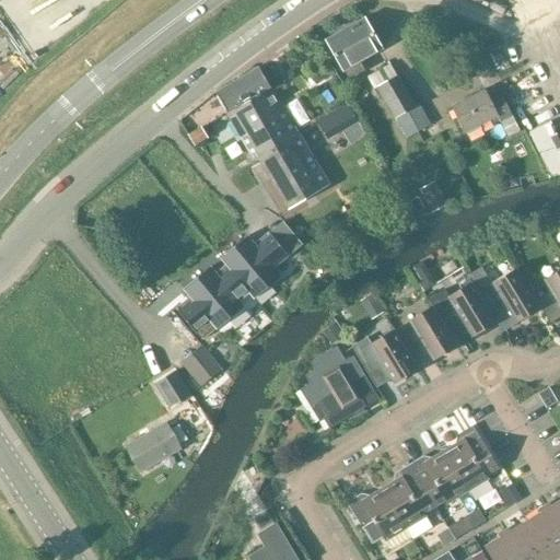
[(506,0),(513,12),(523,7),(528,15),(555,2),(552,0),(506,0)]
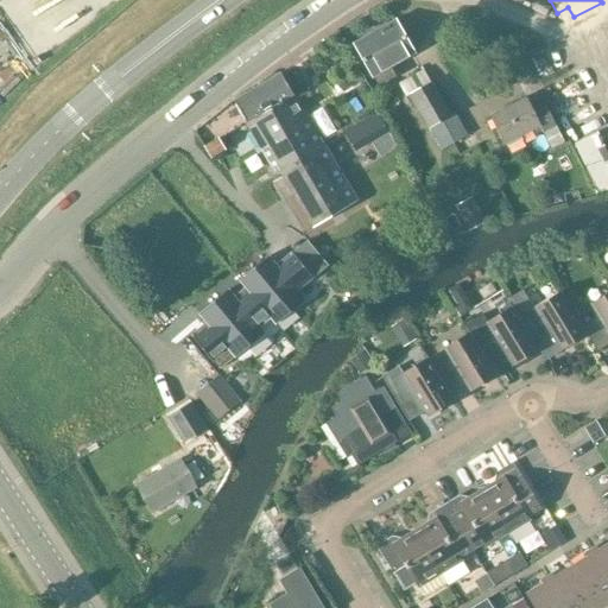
[(354,44),(372,76),(413,51),(396,20),(354,44)]
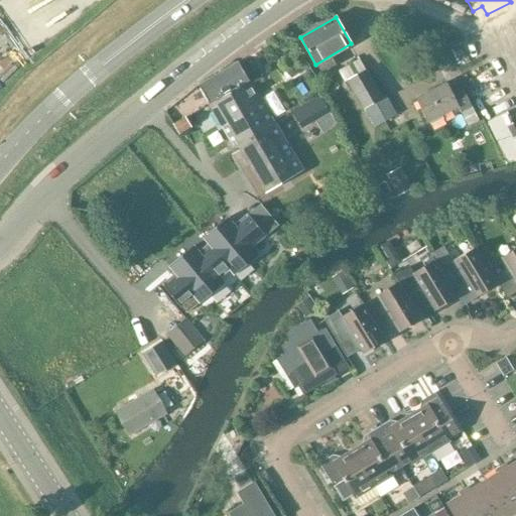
[(238,61),(198,85),(232,145),(236,143),(265,191),(300,170),(238,61)]
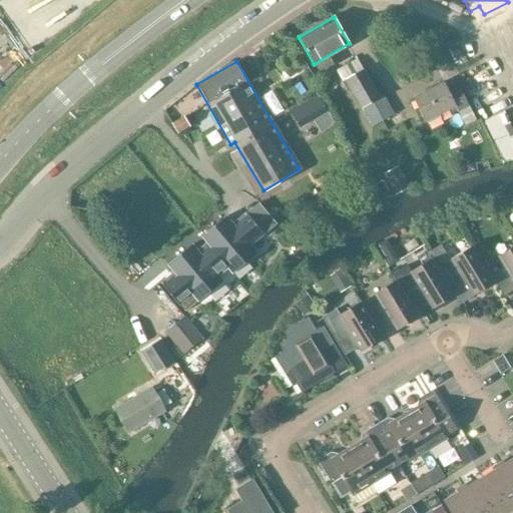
[(295,61),(284,68),(288,74),(293,74),(300,69),(297,65),(295,61)]
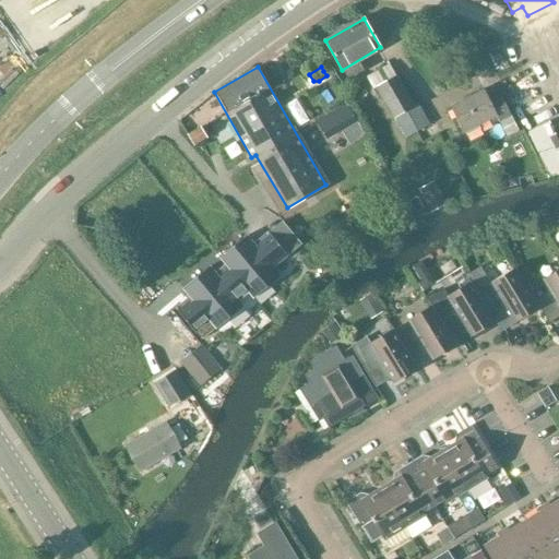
[(382,97),(393,117),(413,107),(412,106),(395,76),(377,87),(382,97)]
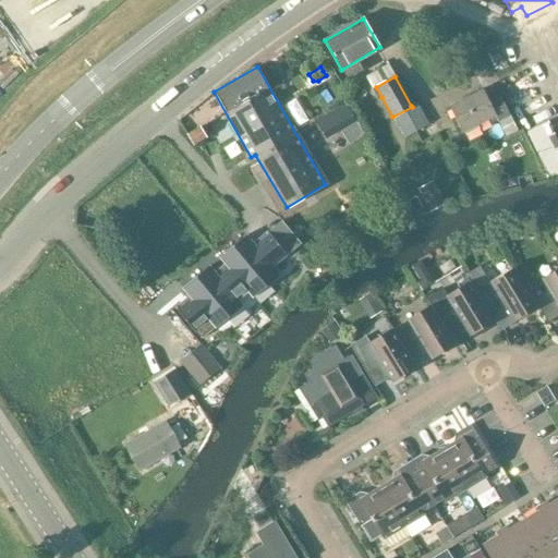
[(482,92),(449,107),(461,133),(463,132),(464,134),(477,129),(476,126),(495,118),(497,122),(509,117),(499,96),(486,101),(482,92)]
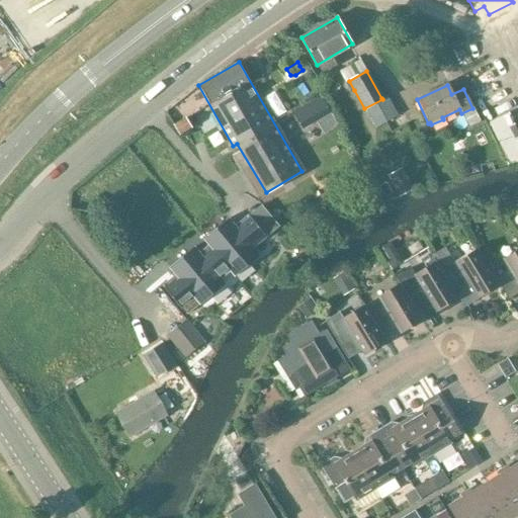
[(320,95),(292,111),(295,117),(298,115),(306,127),(330,113),(323,101),(320,95)]
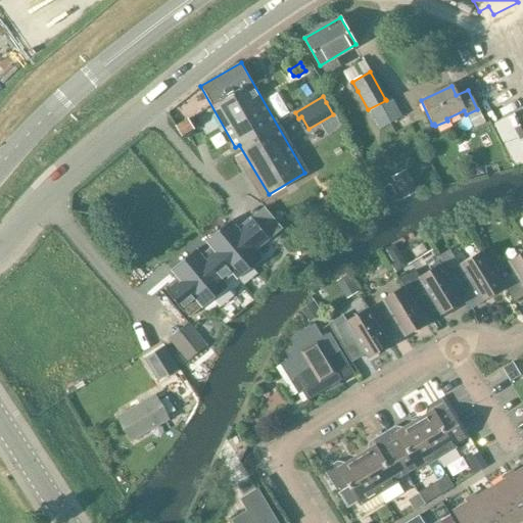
[(386,100),(368,109),(378,128),(400,115),(389,97),(385,99),(386,100)]
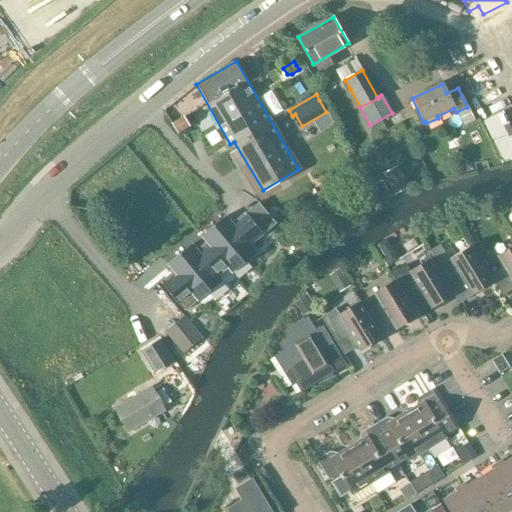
[(171,123),(176,131),(188,124),(183,116),(171,123)]
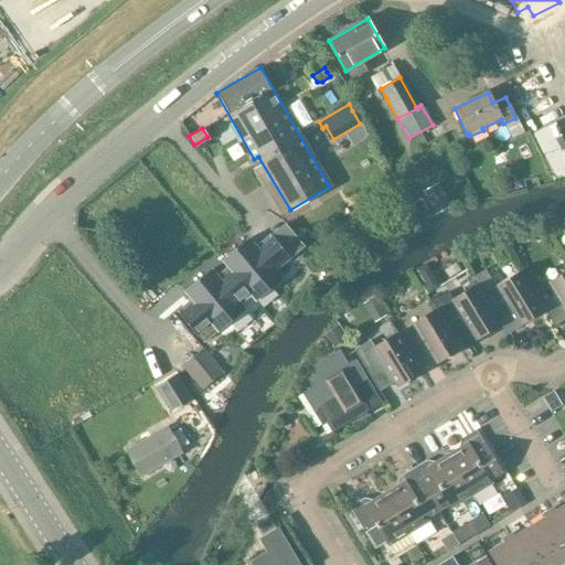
[(382,142),(373,148),(384,166),(393,160),(382,142)]
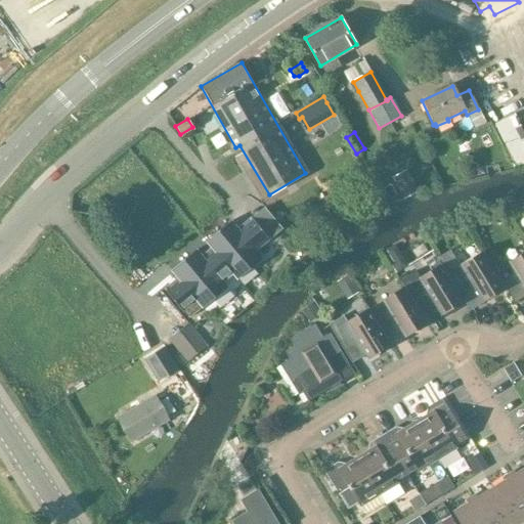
[(420,143),(409,149),(415,158),(425,151),(420,143)]
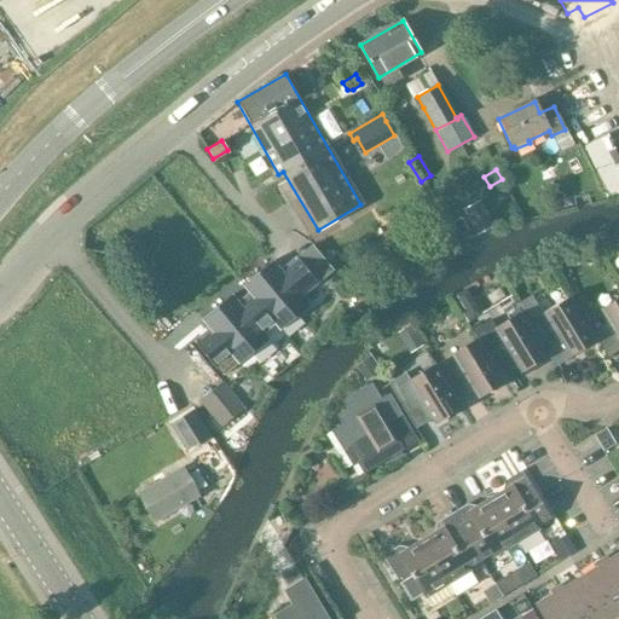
[(273,261),(243,285),(249,293),(276,324),(279,330),(310,305),(304,296),(318,284),(296,256),(294,258),(296,260),(283,272),(273,261)]
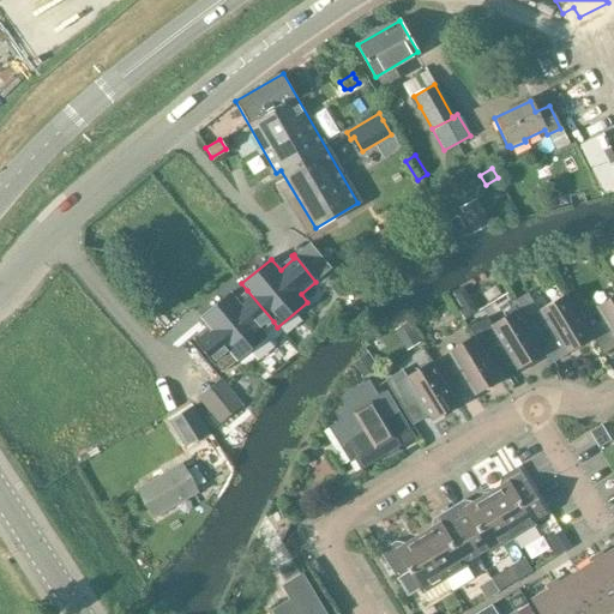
[(452,292),(468,317),(479,309),(463,286),(452,292)]
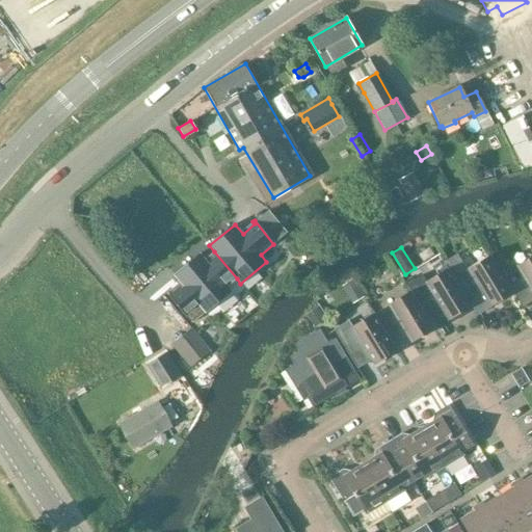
[(167,292),(166,293),(185,316),(198,306),(205,313),(231,291),(228,287),(237,278),(214,251),(205,259),(200,254),(174,274),(179,282),(182,285),(169,294),(167,292)]
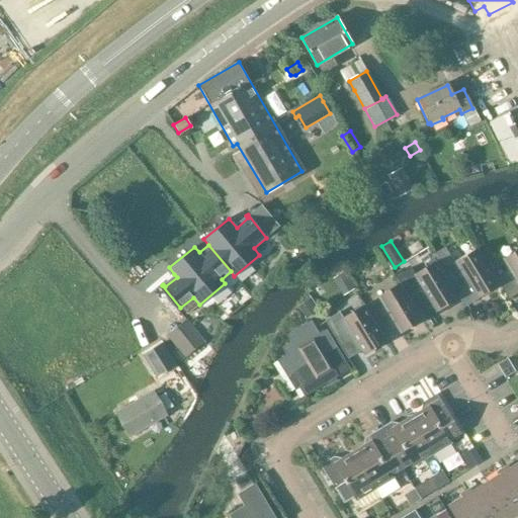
[(453,262),(440,270),(455,294),(457,298),(462,307),(476,298),(498,285),(498,284),(494,277),(477,248),(473,250),(463,256),(453,262)]
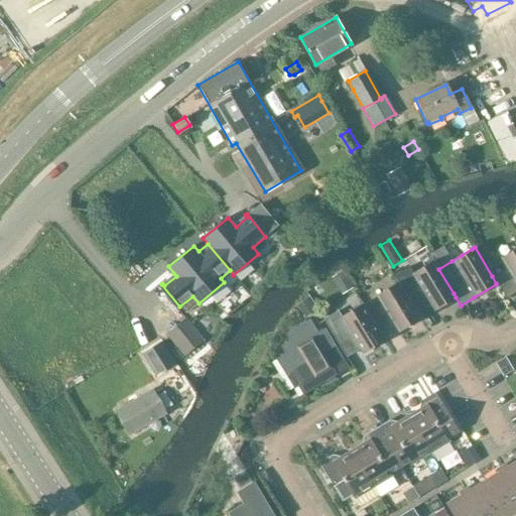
[(505,268),(492,276),(496,283),(496,284),(504,297),(515,290),(515,248),(499,259),(505,268)]
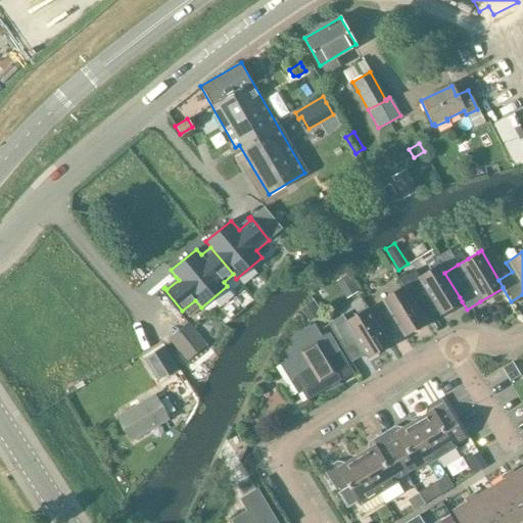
[(415,271),(399,280),(423,318),(435,311),(438,316),(462,301),(460,297),(444,273),(439,265),(419,277),(415,271)]
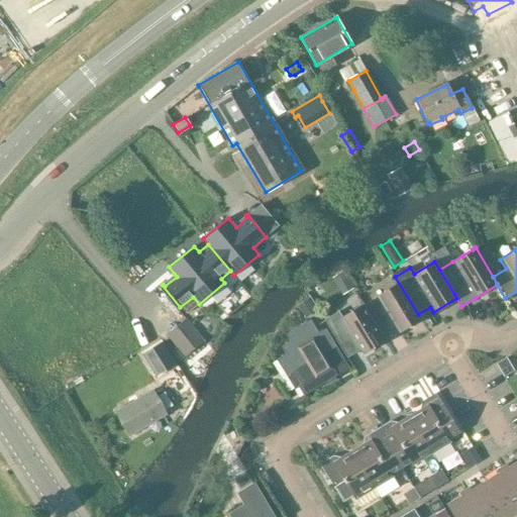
[(344,272),(332,278),(335,283),(347,277),(344,272)]
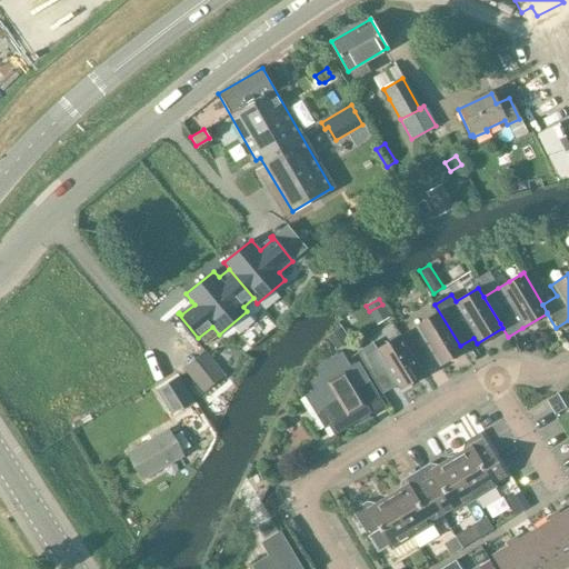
[(399,335),(398,335),(423,376),(420,370),(435,361),(438,367),(463,351),(460,346),(435,305),(438,311),(413,327),(421,339),(407,348),(399,335)]
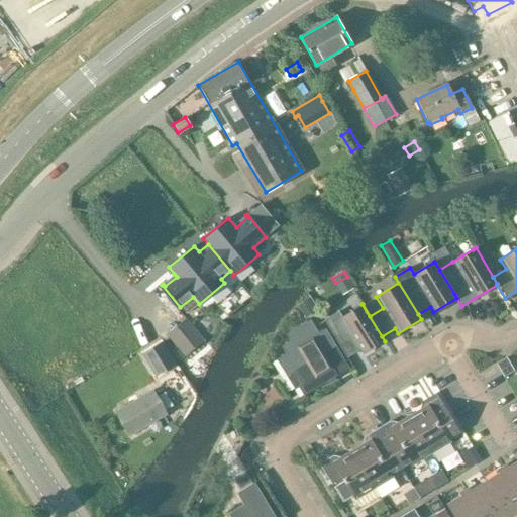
[(317,312),(308,299),(296,307),(305,320),(317,312)]
